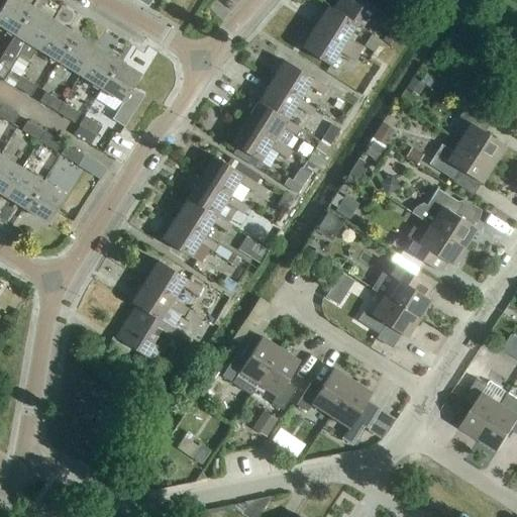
[(0,27),(14,36),(31,9),(17,0),(4,0),(0,7),(0,27)]
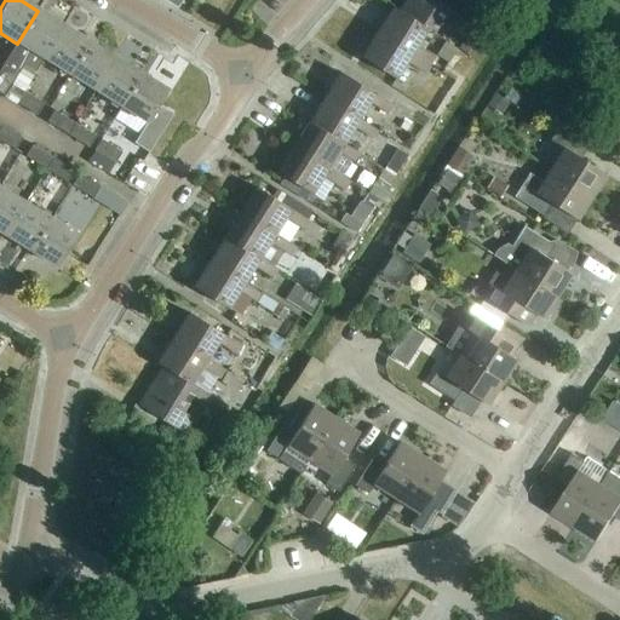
[(426,32),(426,33),(431,35),(443,18),(463,30),(466,23),(430,0),(407,0),(399,15),(426,32)]
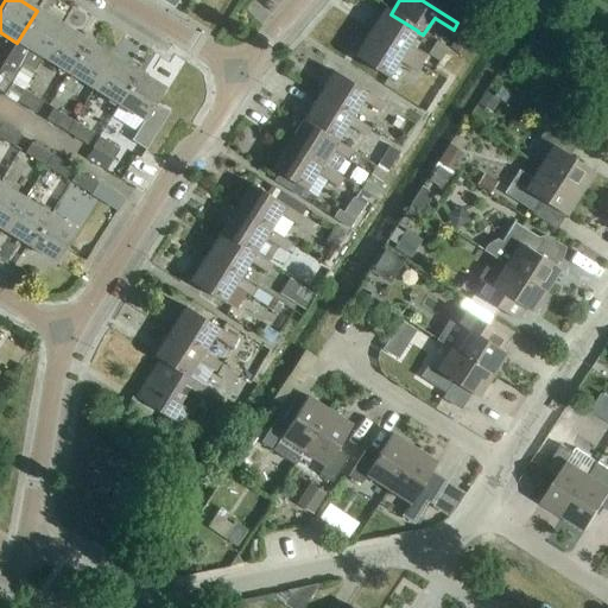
[(17,43),(0,70),(0,92),(16,102),(23,90),(42,58),(43,58),(63,26),(37,11),(17,43)]
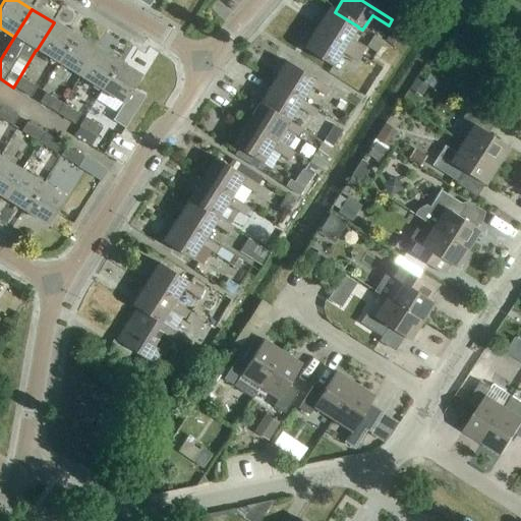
[(317,31),(360,57),(365,50),(350,40),(358,27),(358,26),(335,12),(331,9),(317,31)]
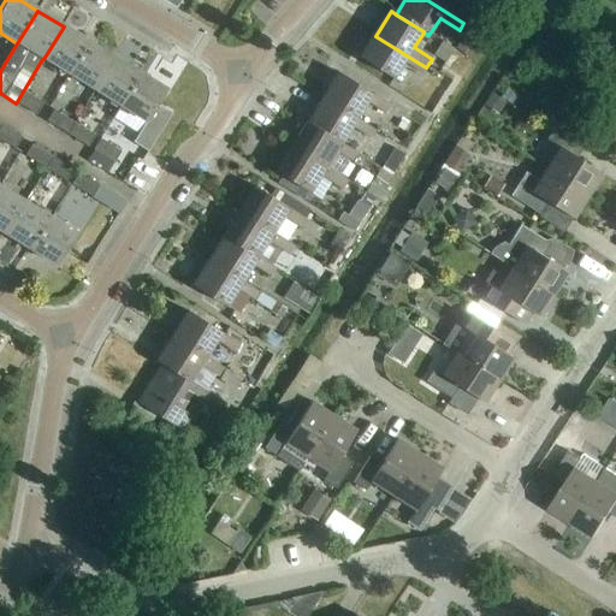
[(69,76),(89,43),(64,27),(43,59),(69,76)]
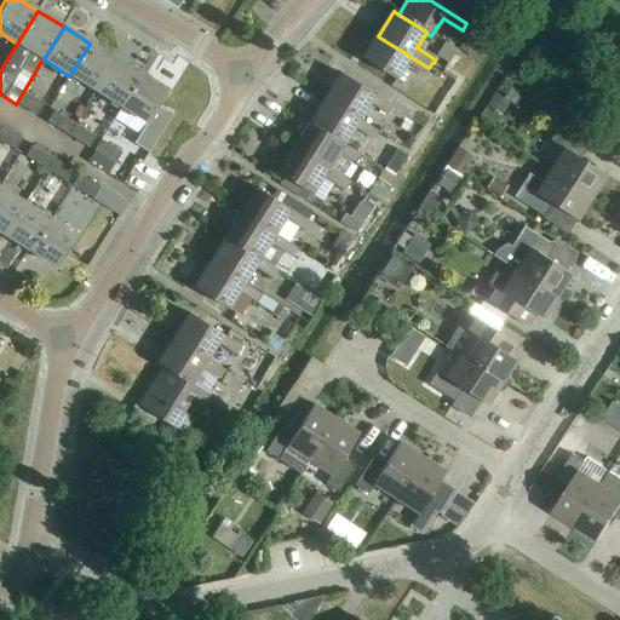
[(424,76),(429,68),(378,36),(362,61),(395,82),(406,65),(424,76)]
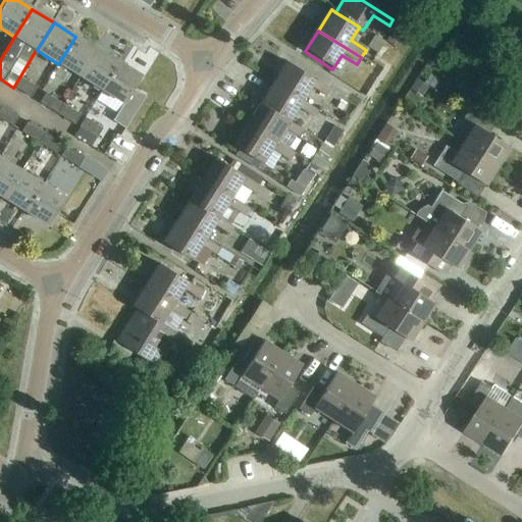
[(81,77),(97,50),(75,37),(58,64),(81,77)]
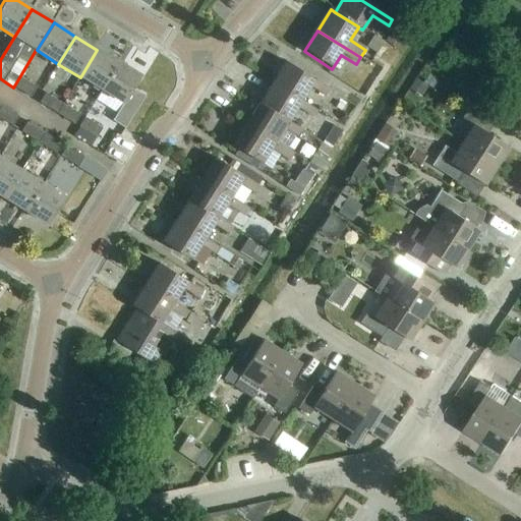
[(400,49),(404,44),(395,38),(391,44),(400,49)]
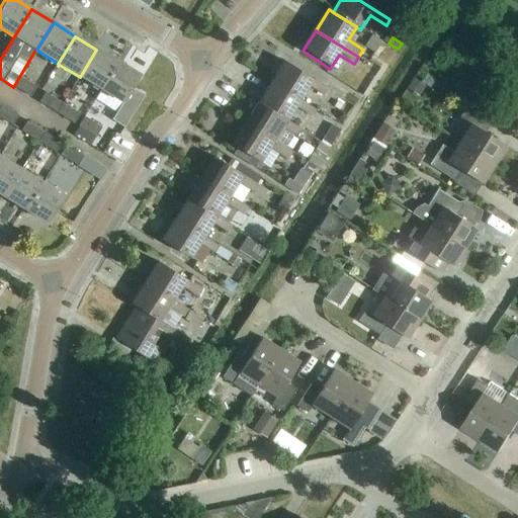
[(101,90),(118,63),(96,50),(80,77),(101,90)]
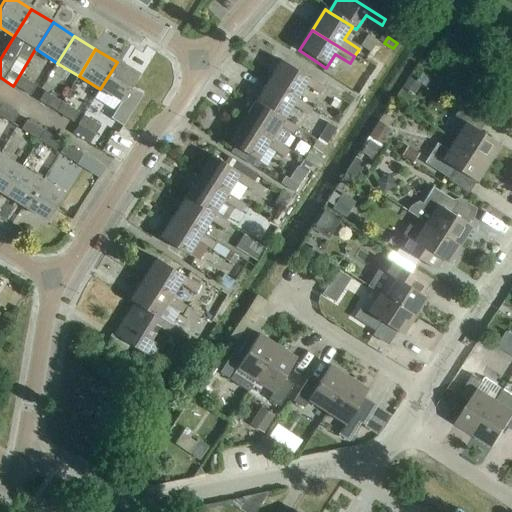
[(117,62),(100,89),(121,102),(110,120),(122,128),(142,96),(131,89),(139,76),(117,62)]
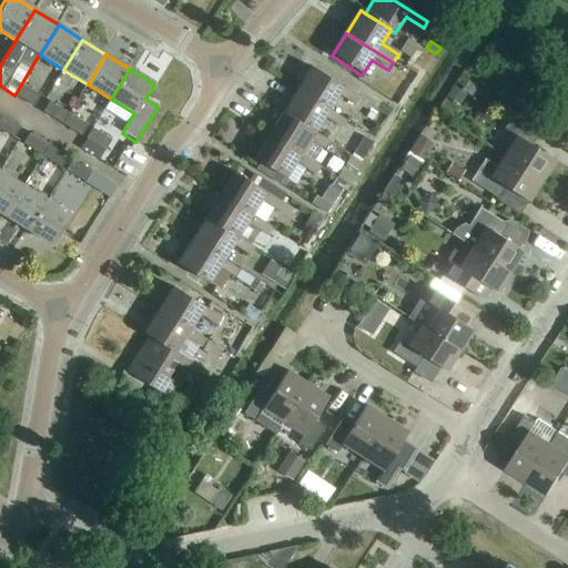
[(297,92),(327,111),(337,95),(355,107),(359,100),(312,69),(297,92)]
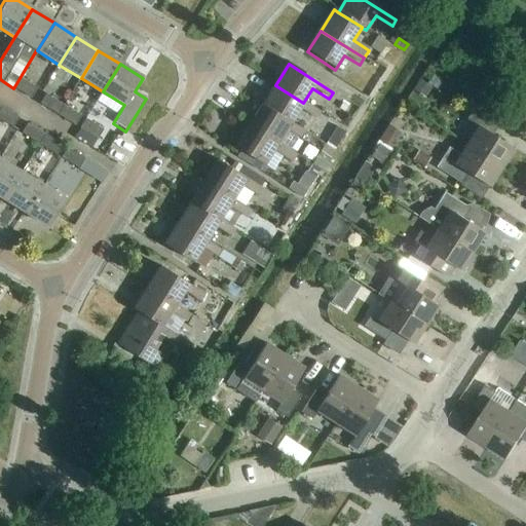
[(20,78),(13,88),(31,99),(36,88),(20,78)]
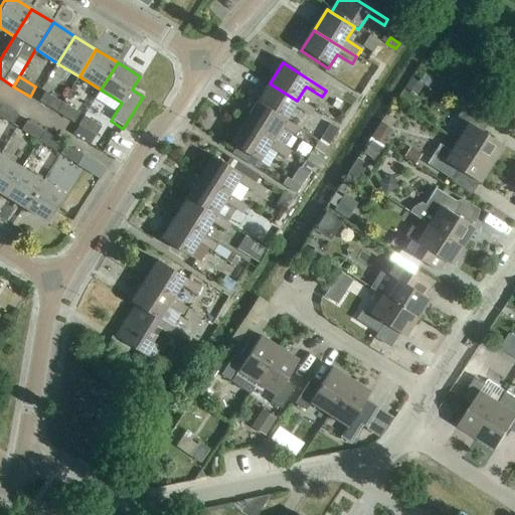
[(411,80),(405,90),(415,97),(421,87),(411,80)]
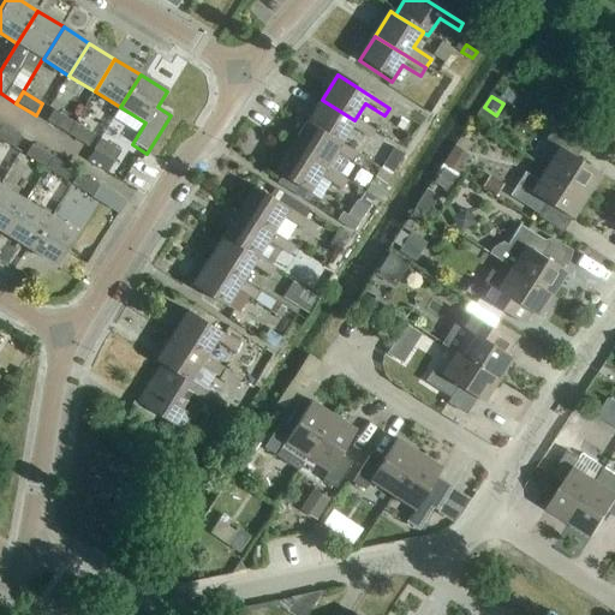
[(374,132),(354,120),(322,100),(306,124),(340,145),(340,144),(350,129),(369,141),(374,132)]
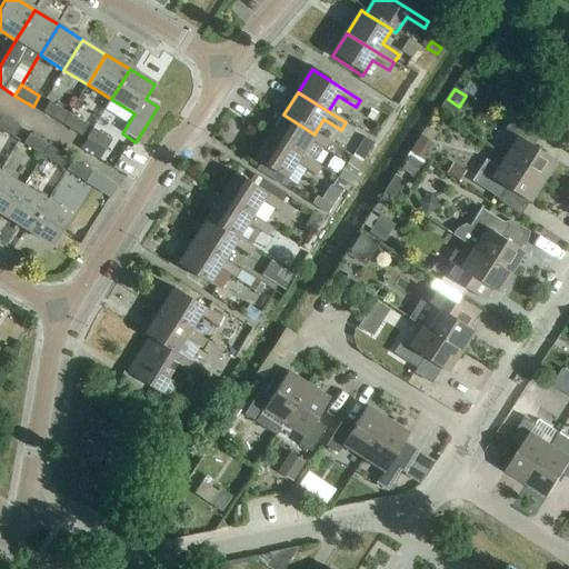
[(529,99),(522,116),(550,127),(557,110),(529,99)]
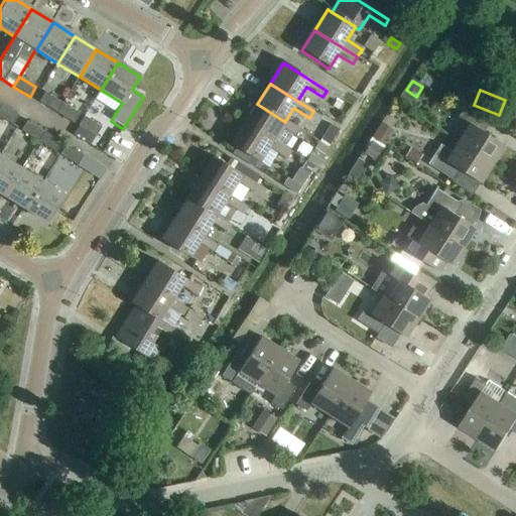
[(56,113),(62,104),(44,93),(38,102),(56,113)]
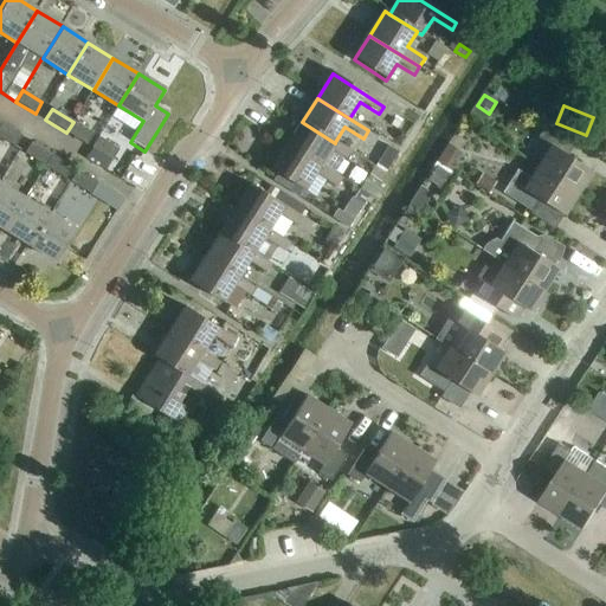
[(399,134),(405,124),(391,116),(385,126),(399,134)]
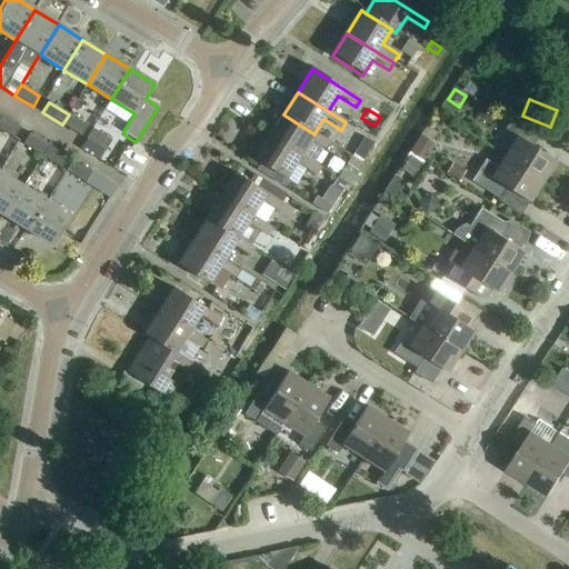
[(81,136),(88,126),(69,115),(62,125),(81,136)]
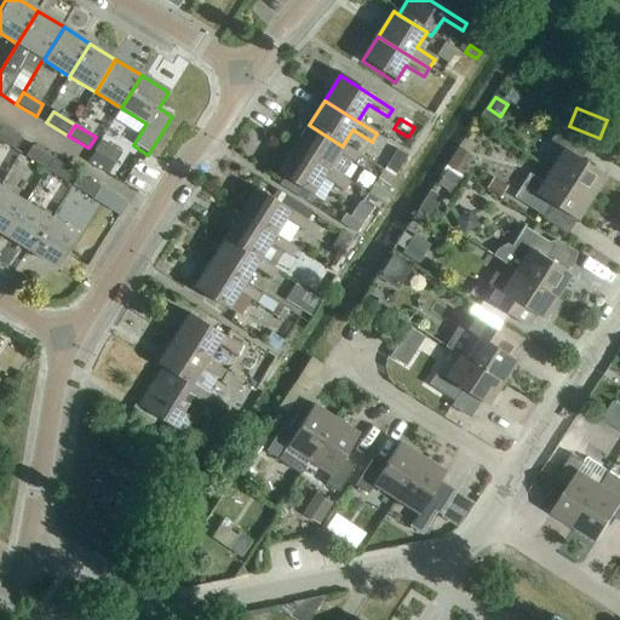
[(367,160),(343,145),(343,147),(309,125),(293,150),(327,171),(327,170),(339,178),(350,162),(361,170),(367,160)]
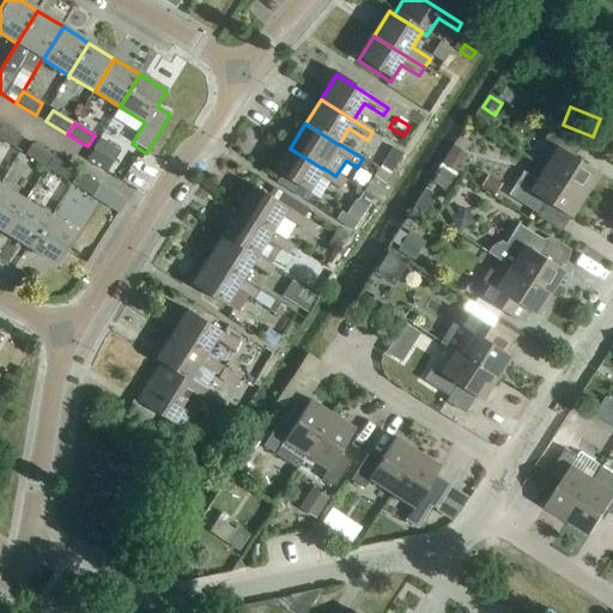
[(2,126),(0,128),(0,139),(16,150),(23,139),(2,126)]
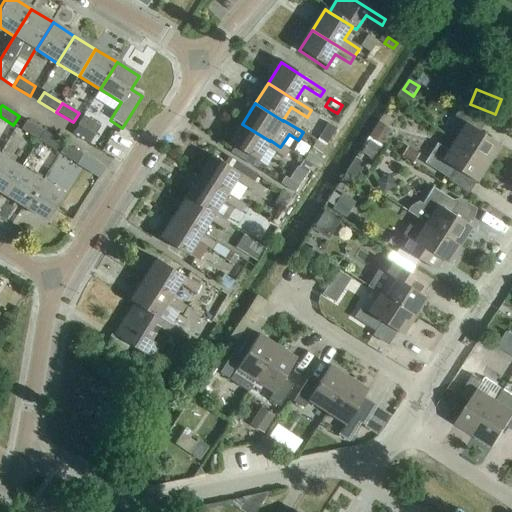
[(453,142),(488,164),(500,145),(479,132),(486,122),(461,106),(454,116),(465,123),(453,142)]
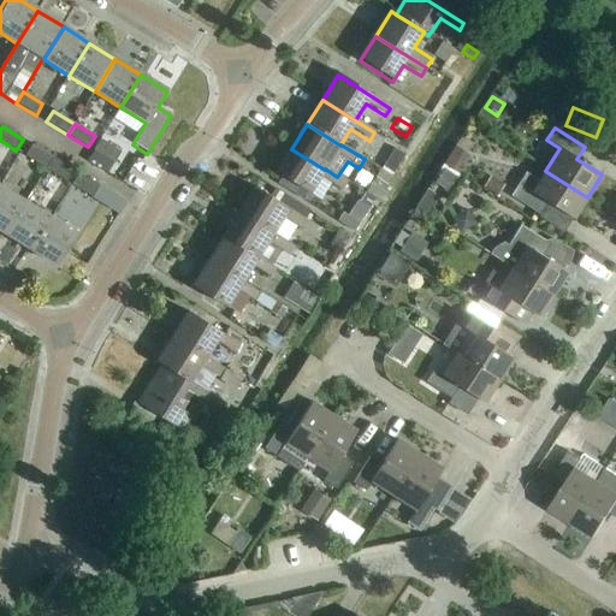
[(114,164),(122,152),(100,138),(93,150),(114,164)]
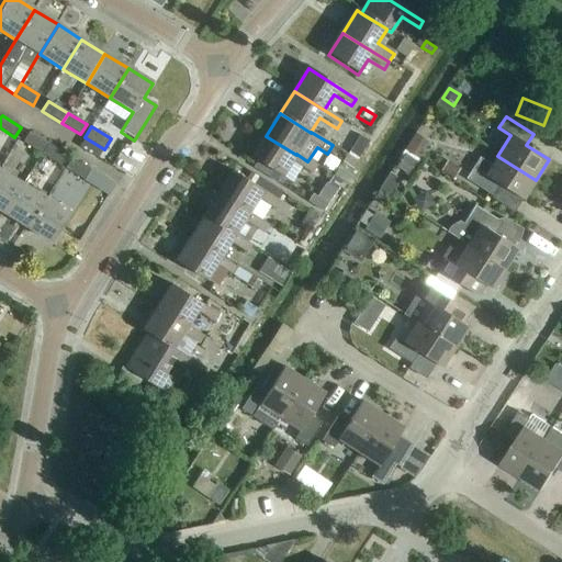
[(42,155),(48,145),(30,133),(23,143),(42,155)]
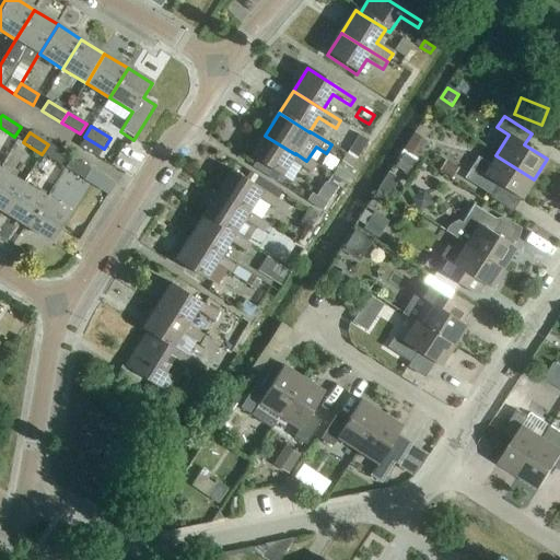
[(306,161),(295,153),(295,154),(265,136),(251,158),(256,161),(279,177),(280,177),(290,162),(311,176),(316,167),(306,161)]
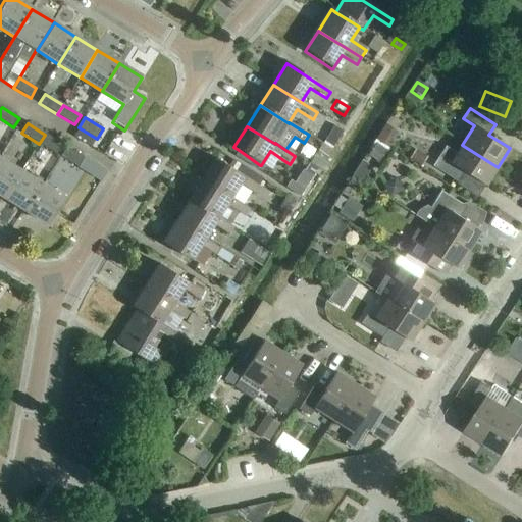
[(333,126),(322,144),(331,150),(344,133),(333,126)]
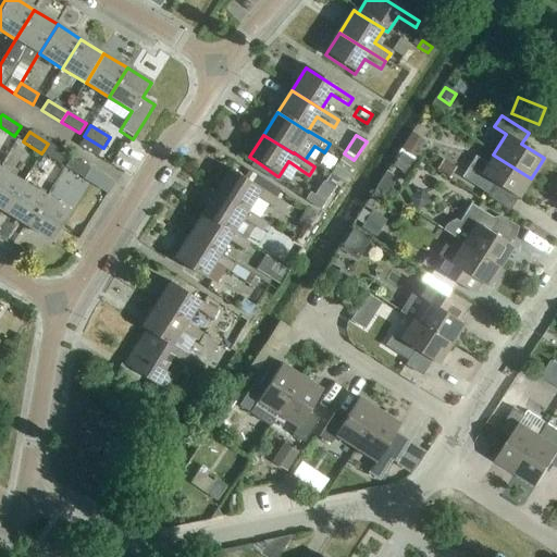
[(48,144),(41,153),(61,165),(67,156),(48,144)]
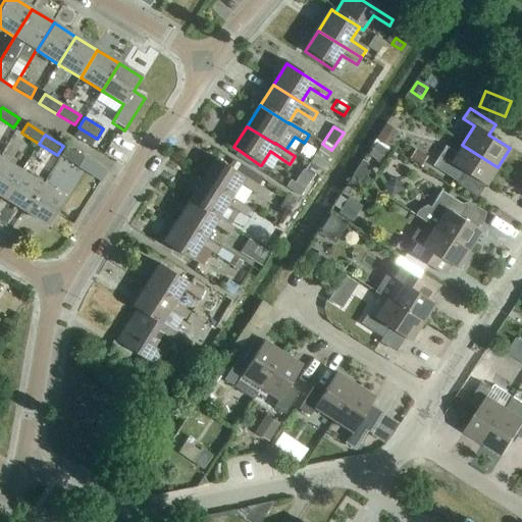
[(309,165),(323,173),(335,153),(322,144),(309,165)]
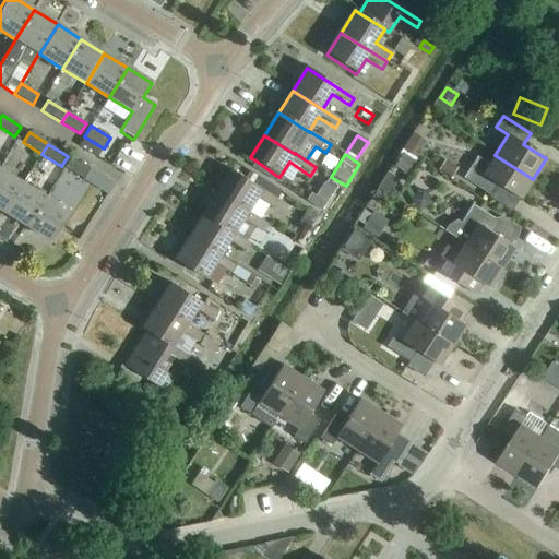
[(405,175),(414,162),(403,155),(394,168),(405,175)]
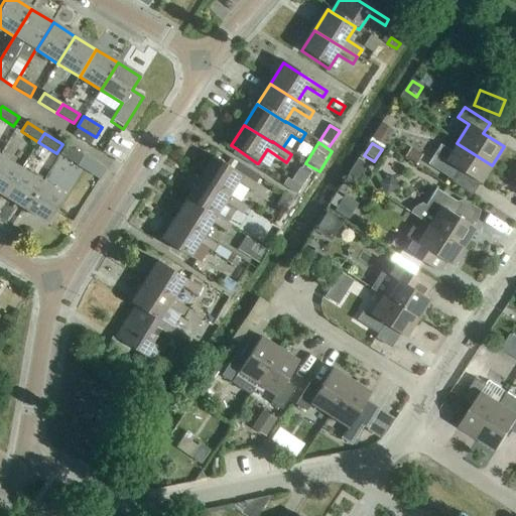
[(480,183),(492,165),(457,143),(450,153),(439,147),(427,164),(453,180),(459,170),(480,183)]
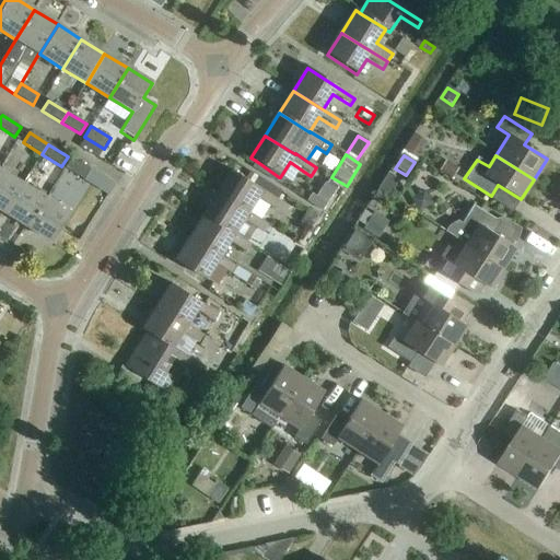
[(85,182),(93,171),(72,158),(66,168),(85,182)]
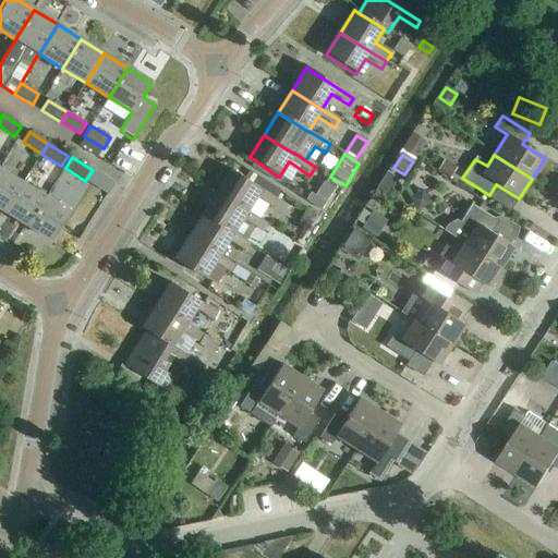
[(450,179),(458,167),(446,159),(438,170),(450,179)]
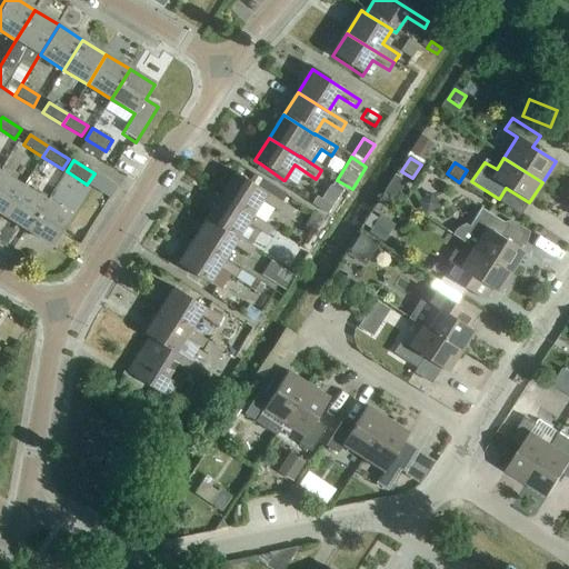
[(280,186),(283,180),(260,163),(256,170),(280,186)]
